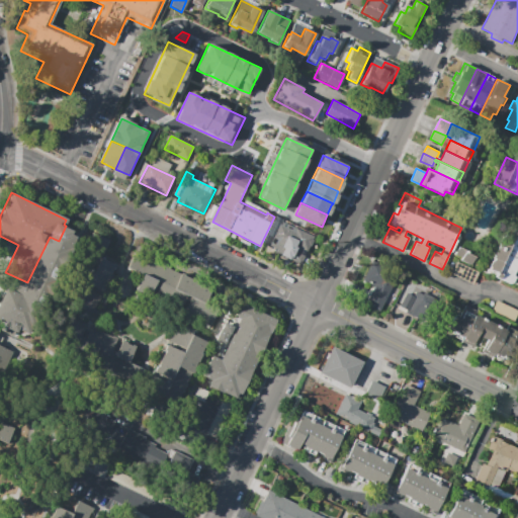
[(280,222),(314,238),(307,252),(301,249),(299,253),(305,256),(300,264),(274,252),(276,249),(269,245),(280,222)]
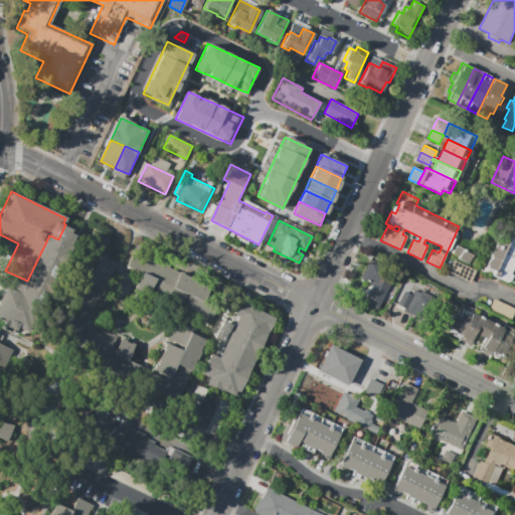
[(513,223),(514,224),(514,284),(508,281),(507,283),(483,272),(490,256),(489,256),(494,246),(495,246),(500,235),(506,237),(513,223)]
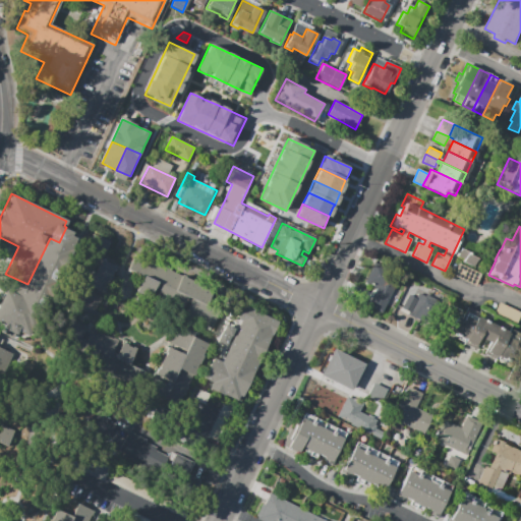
[(104,293),(88,286),(87,290),(101,296),(93,315),(77,309),(78,305),(66,300),(94,235),(110,241),(102,258),(116,265),(115,266),(104,293)]
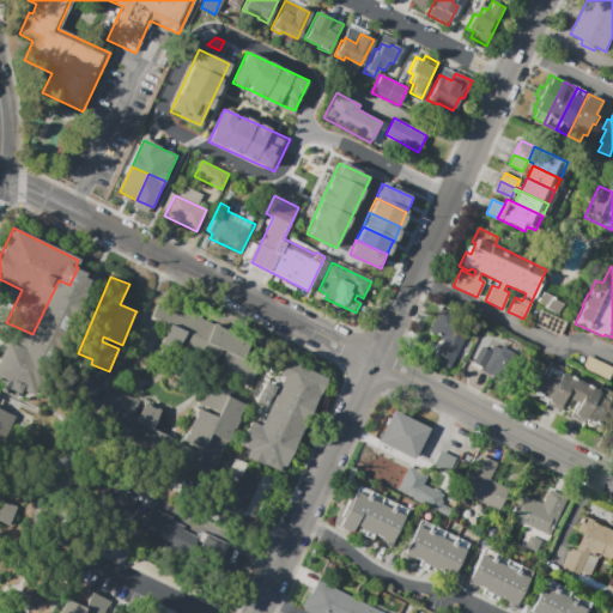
[(542,292),(553,297),(552,299),(562,303),(556,316),(568,322),(560,338),(533,325),(540,310),(544,311),(546,305),(538,302),(542,292)]
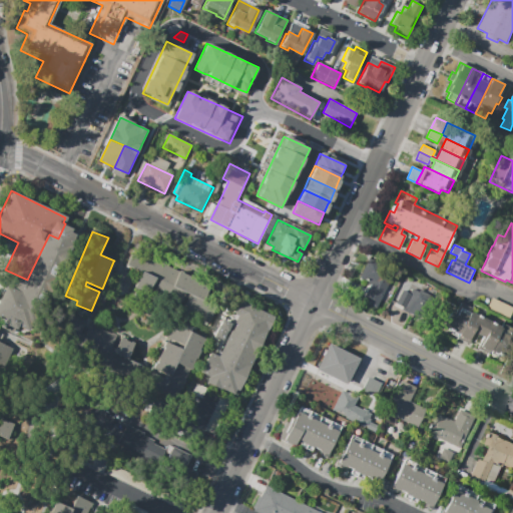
[(151,295),(158,281),(154,278),(145,296),(132,290),(141,272),(126,265),(133,249),(222,294),(207,323),(151,295)]
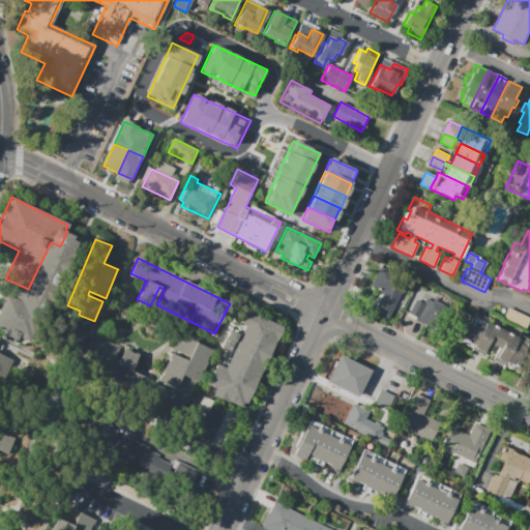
[(380,266),(407,280),(388,318),(374,312),(383,294),(370,287),(380,266)]
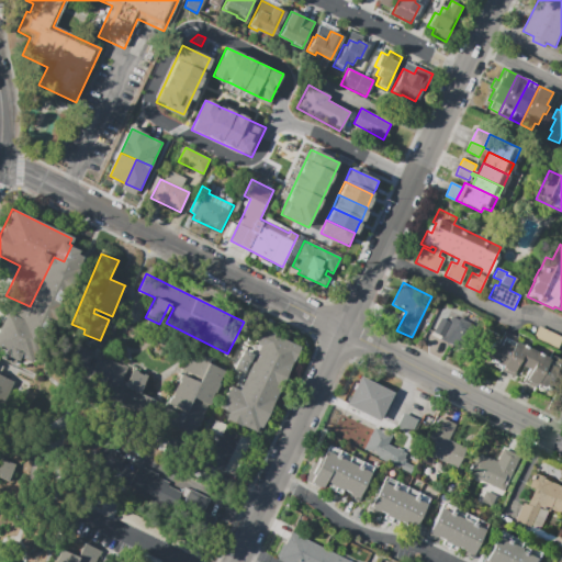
[(452,311),(468,318),(453,346),(440,339),(441,337),(429,330),(437,315),(448,321),(452,311)]
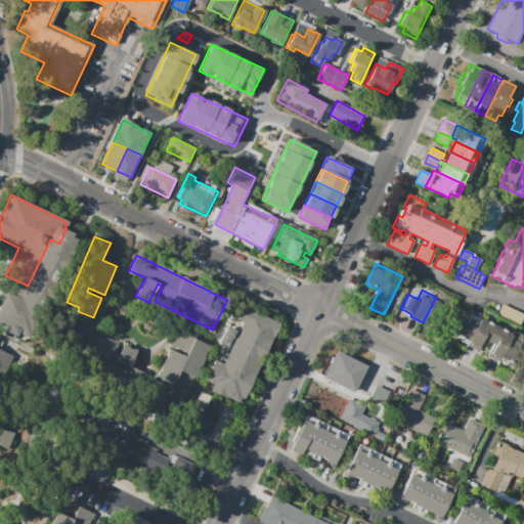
[(0,302),(5,292),(41,309),(27,338),(17,334),(14,339),(4,334),(6,328),(0,324),(0,302)]
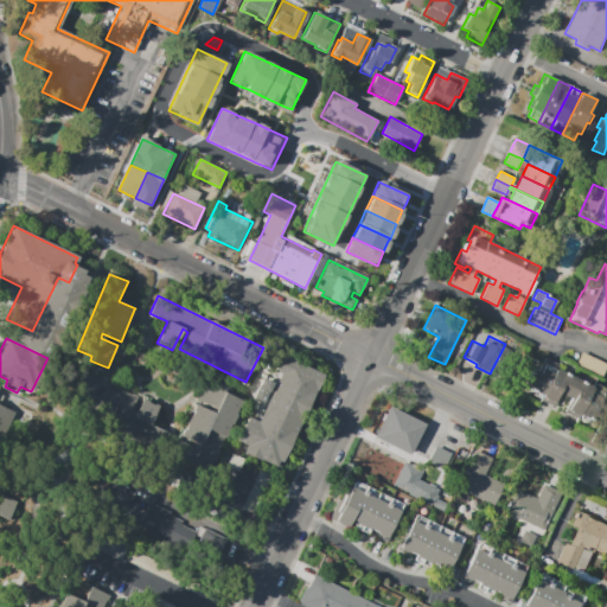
[(606,363),(606,369),(601,382),(573,368),(581,351),(606,363)]
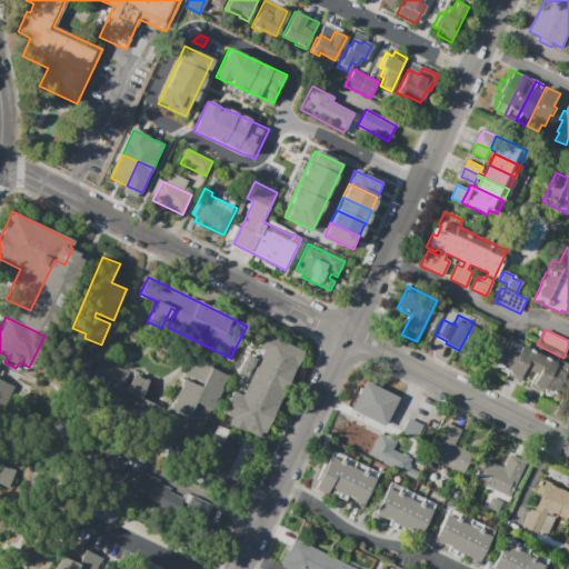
[(305,352),(261,439),(245,431),(245,432),(228,425),(231,418),(220,412),(232,390),(240,395),(248,379),(236,373),(246,353),(258,359),(262,350),(258,348),(266,333),(305,352)]
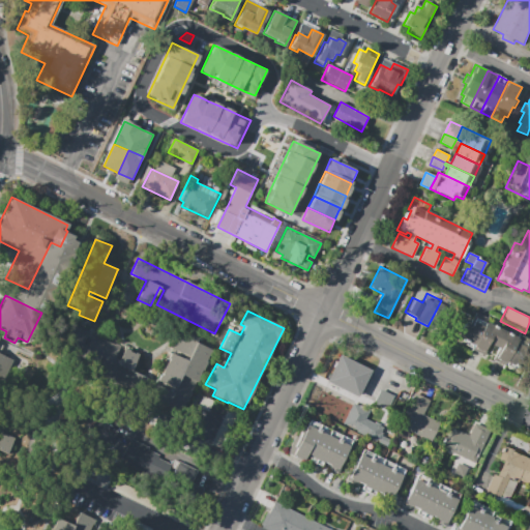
[(494,346),(490,344),(482,357),(470,351),(472,349),(465,345),(466,344),(457,340),(465,322),(470,325),(475,313),(489,319),(488,323),(502,329),(494,346)]
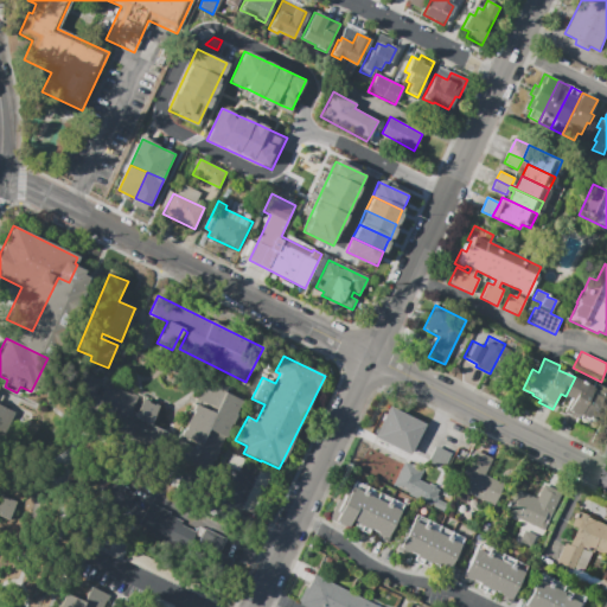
[(158,451),(78,415),(87,396),(63,385),(71,368),(101,381),(94,395),(100,397),(106,384),(136,397),(129,411),(135,414),(144,397),(149,401),(148,403),(157,407),(148,425),(166,433),(158,451)]
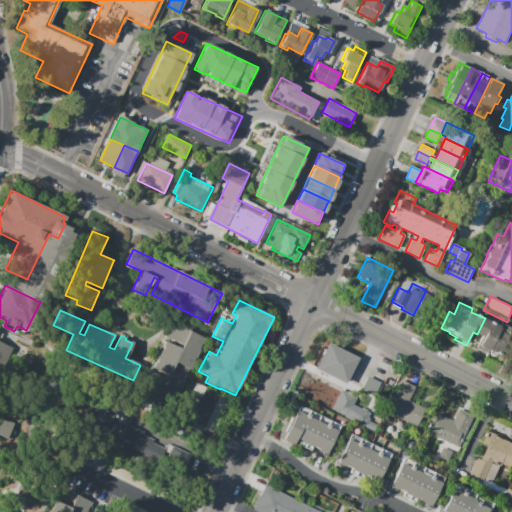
[(485,318),(506,328),(493,356),(476,348),(481,336),(477,334),(485,318)]
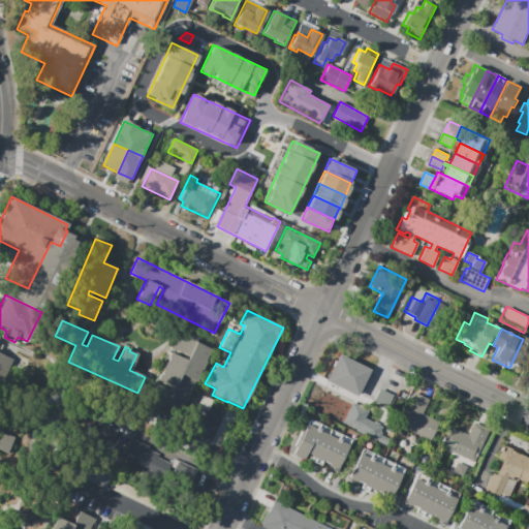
[(210,349),(205,361),(207,362),(181,413),(148,397),(154,383),(168,391),(170,386),(156,379),(170,351),(186,360),(188,355),(174,348),(182,331),(197,338),(195,342),(210,349)]
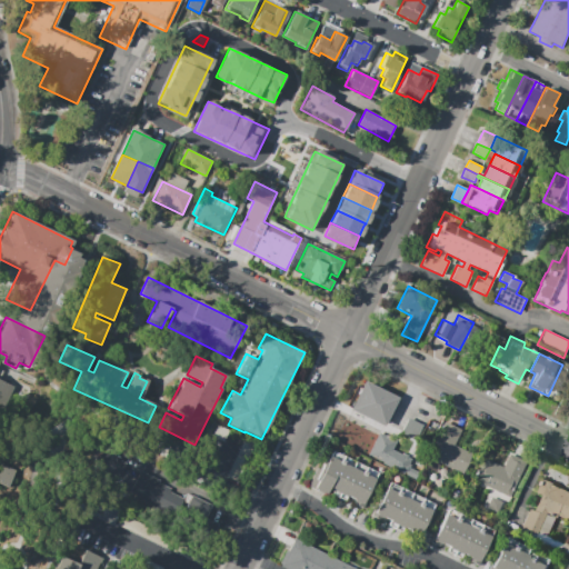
[(0,379),(13,386),(0,415),(0,379)]
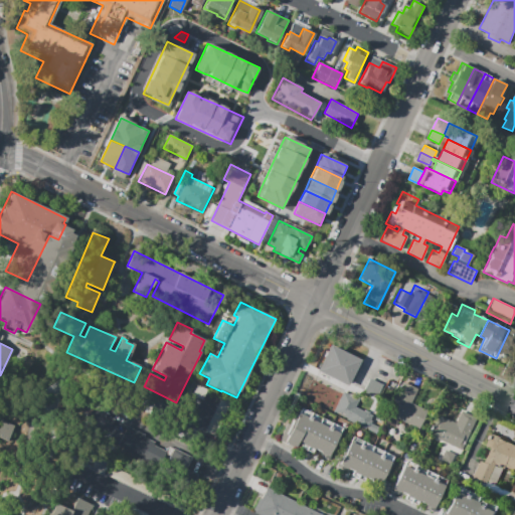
[(330,345),(363,361),(353,382),(350,380),(347,385),(318,371),(330,345)]
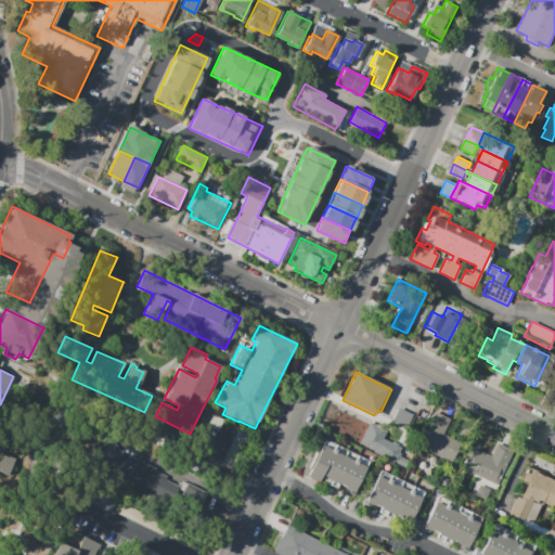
[(398,408),(413,415),(405,430),(390,423),(398,408)]
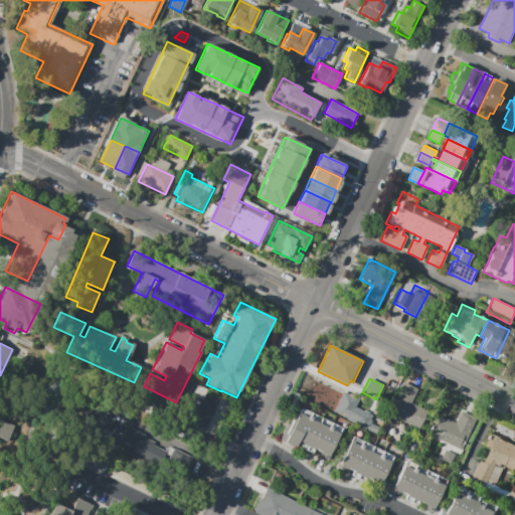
[(401,381),(416,388),(410,401),(427,409),(418,428),(386,413),(401,381)]
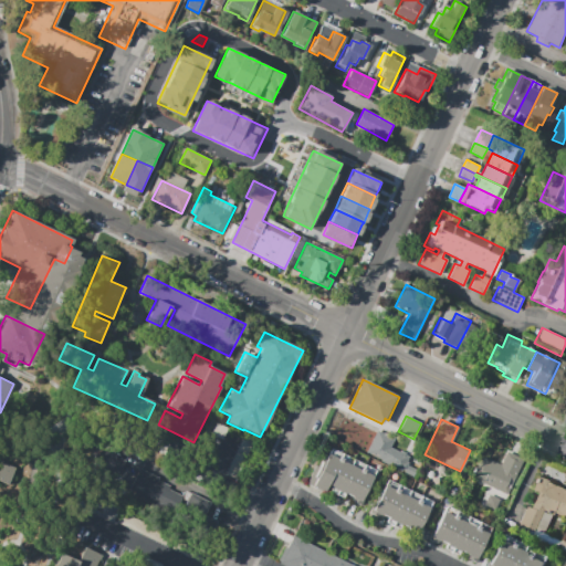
[(367,452),(378,429),(394,437),(389,447),(409,457),(402,471),(380,461),(380,459),(367,452)]
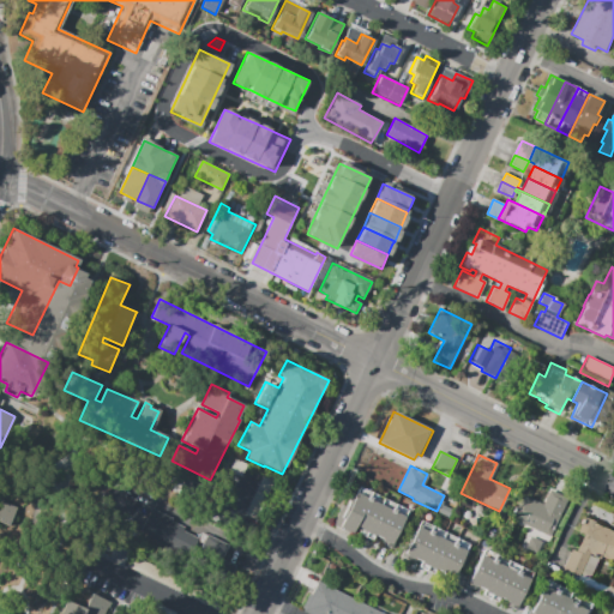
[(245,513),(264,471),(276,477),(257,519),(245,513)]
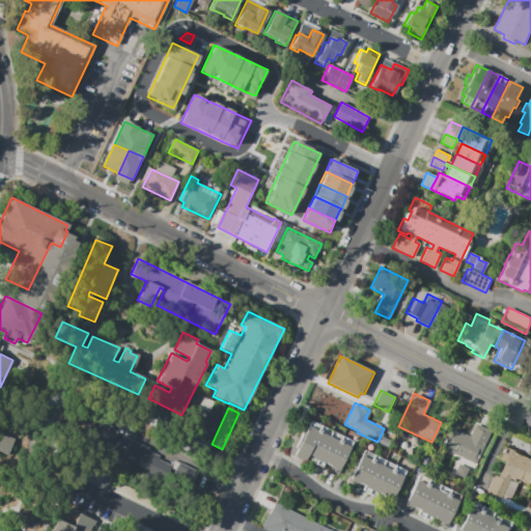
[(173,459),(198,473),(187,495),(87,444),(90,439),(87,438),(98,417),(120,429),(114,440),(122,444),(121,445),(127,447),(131,440),(150,449),(148,453),(170,465),(173,459)]
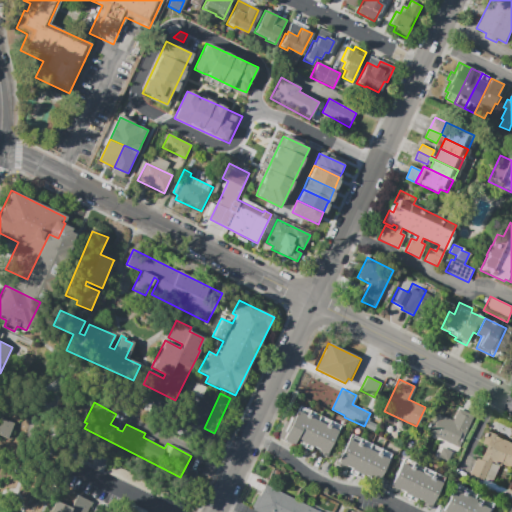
[(341,425),(326,457),(317,452),(318,450),(312,447),(310,450),(297,444),(299,441),(296,439),(293,445),(282,440),(299,405),(341,425)]
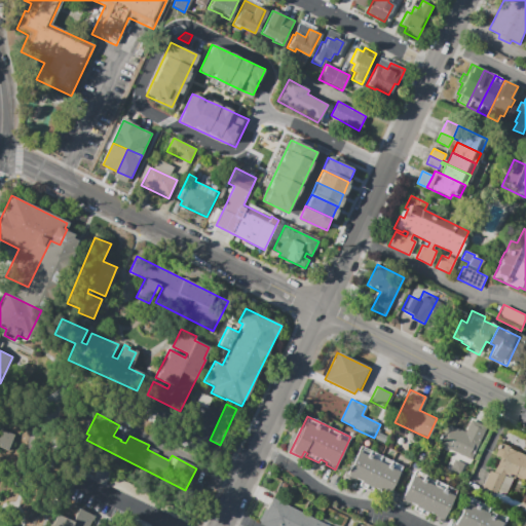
[(438,446),(448,424),(464,431),(471,419),(486,426),(463,476),(447,467),(453,454),(438,446)]
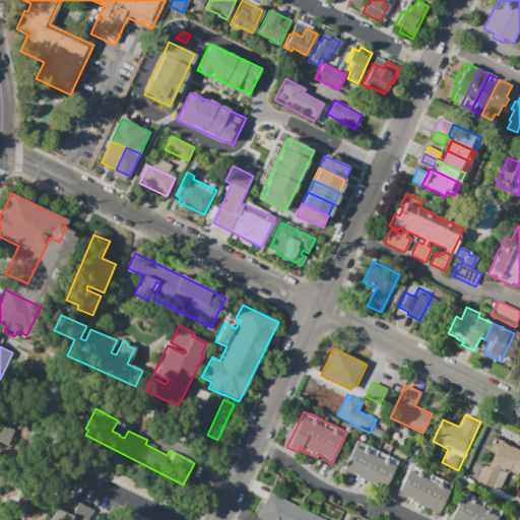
[(0,424),(14,431),(7,446),(0,442),(0,424)]
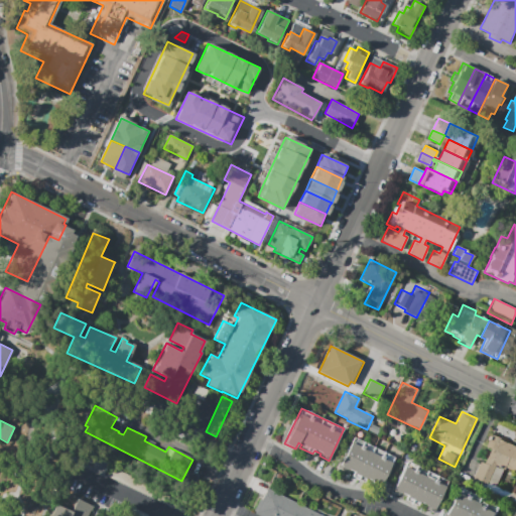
[(491,434),(515,445),(515,473),(505,468),(496,486),(511,493),(513,489),(515,490),(515,504),(515,506),(485,492),(488,485),(474,478),(481,462),(484,463),(491,448),(486,445),(491,434)]
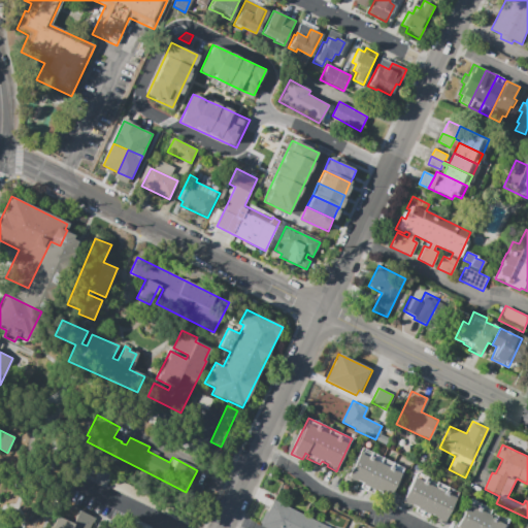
[(403,468),(388,501),(372,494),(373,490),(367,488),(366,491),(360,488),(362,484),(356,481),(354,483),(344,479),(359,448),(403,468)]
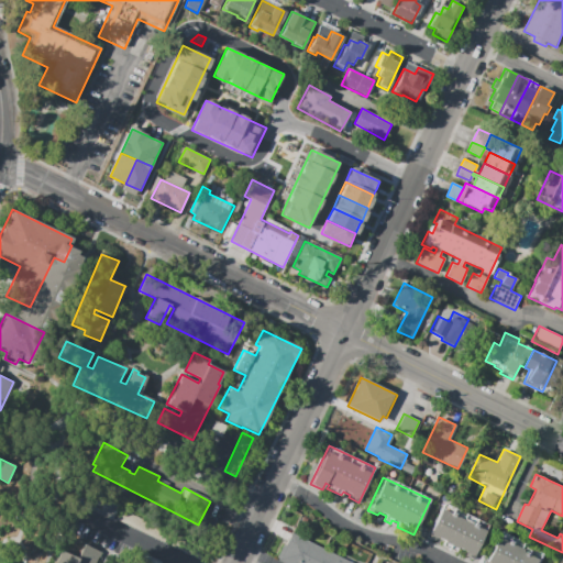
[(474,559),(463,554),(465,551),(457,548),(455,551),(442,544),(444,541),(437,538),(435,541),(428,538),(443,504),(489,526),(474,559)]
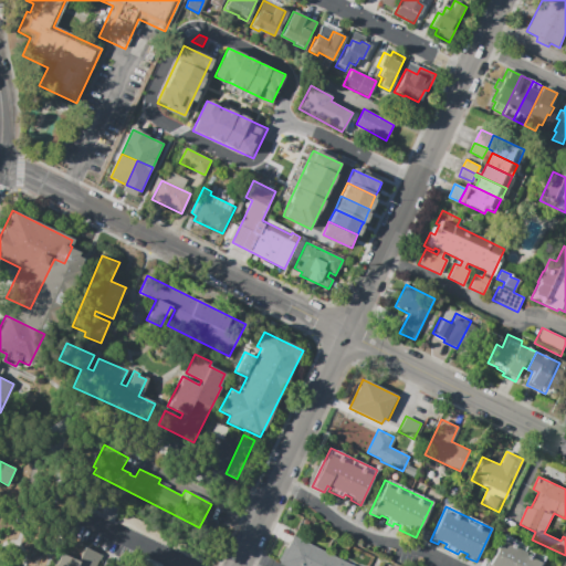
[(123,513),(202,551),(198,562),(118,523),(123,513)]
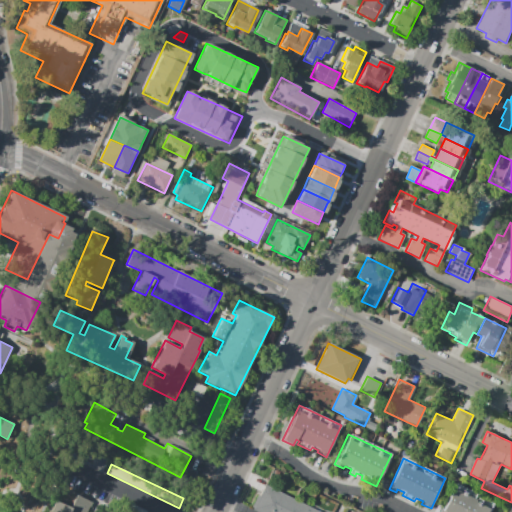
[(442,511),(456,483),(476,493),(474,499),(494,508),(492,511),(442,511)]
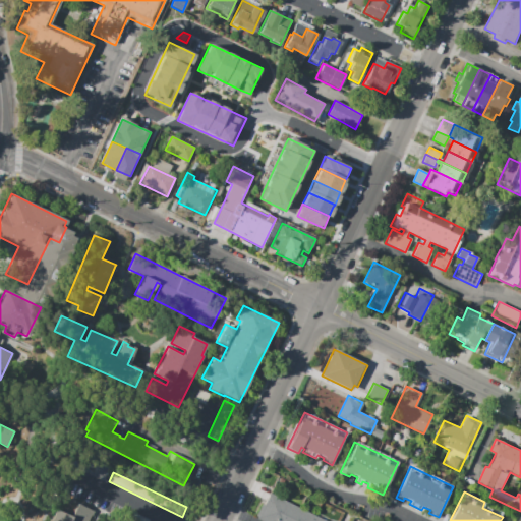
[(264,520),(255,517),(262,503),(264,504),(270,493),(327,520),(264,520)]
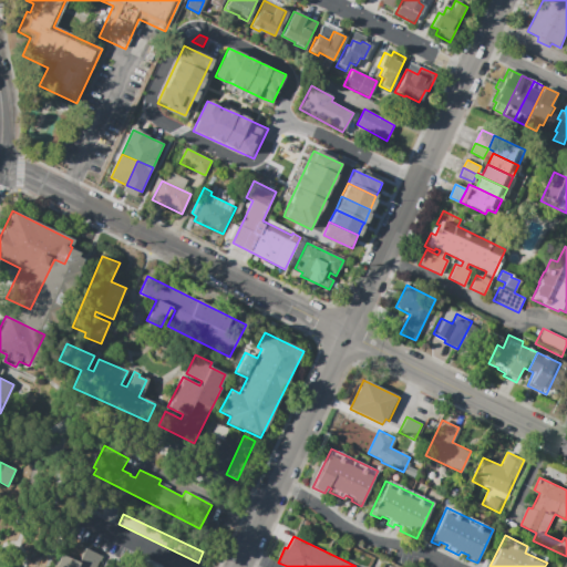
[(55,566),(62,554),(78,562),(84,548),(102,556),(96,566),(55,566)]
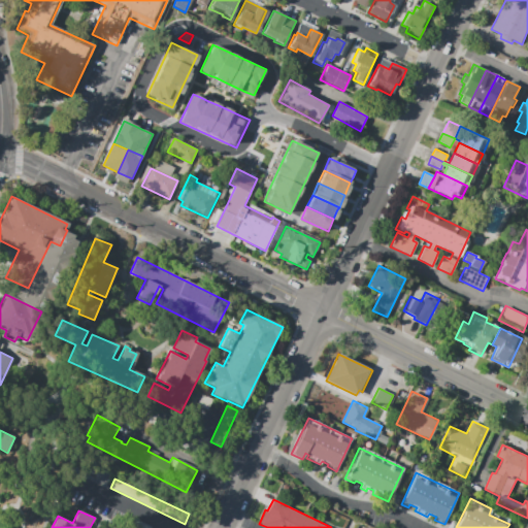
[(150,527),(128,527),(133,519),(151,526),(150,527)]
